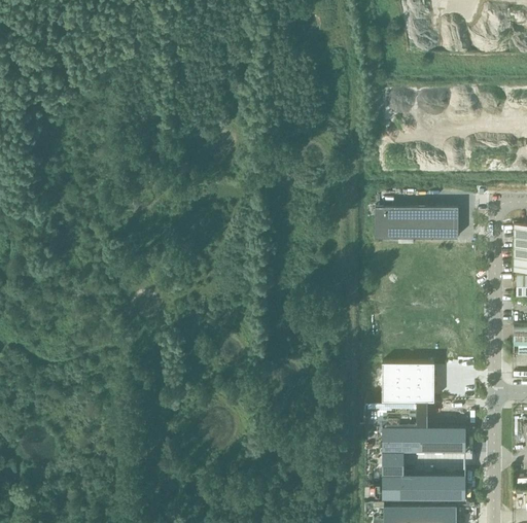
[(416,240),(416,208),(384,208),(379,208),(375,208),(375,214),(375,240),(416,240)]
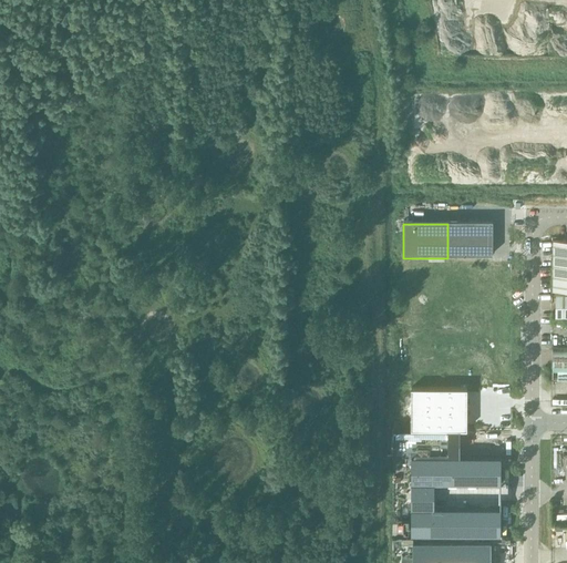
[(493,224),(447,224),(447,258),(493,258),(493,224)]
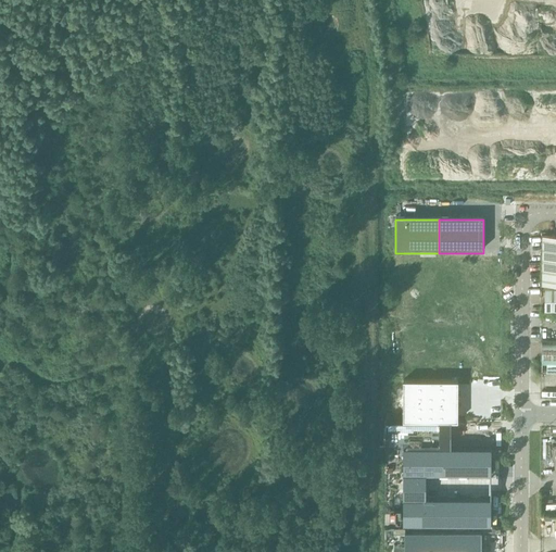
[(555,239),(543,239),(542,289),(554,289),(554,292),(555,292),(555,239)]
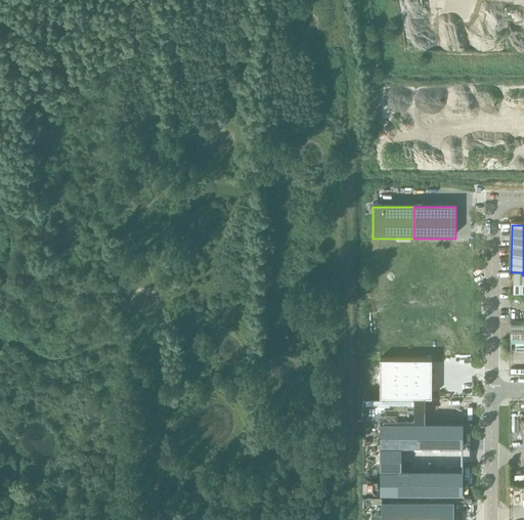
[(523,296),(523,275),(522,275),(514,275),(513,296),(523,296)]
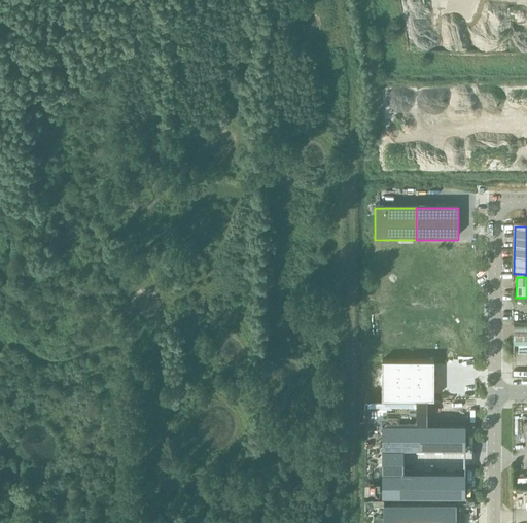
[(526,323),(526,300),(518,301),(518,324),(526,323)]
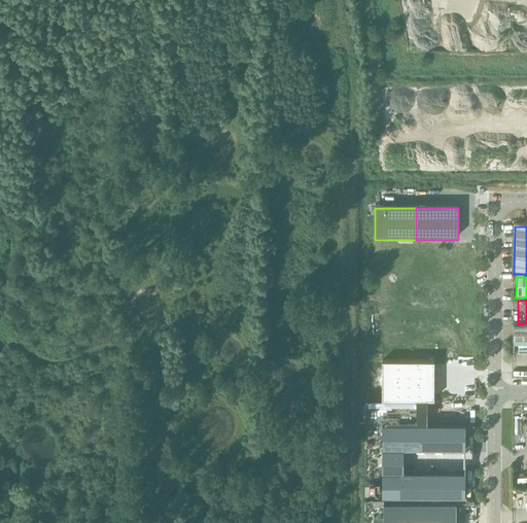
[(526,325),(514,325),(514,346),(513,353),(526,353),(526,325)]
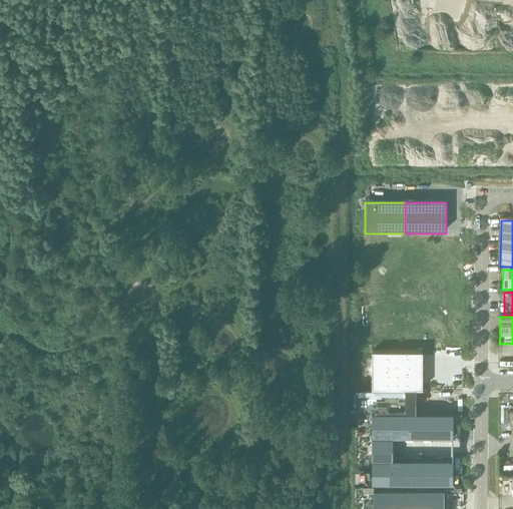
[(423,354),(372,354),(372,392),(416,392),(422,392),(422,387),(422,380),(423,366),(422,366),(422,359),(423,359),(423,354)]
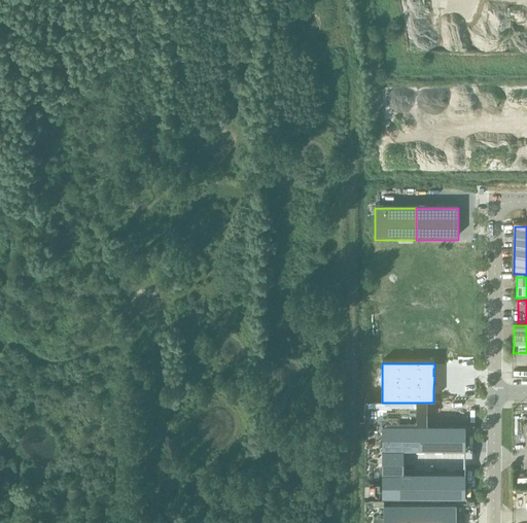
[(382,403),(365,403),(365,427),(382,427),(427,427),(427,403),(382,403)]
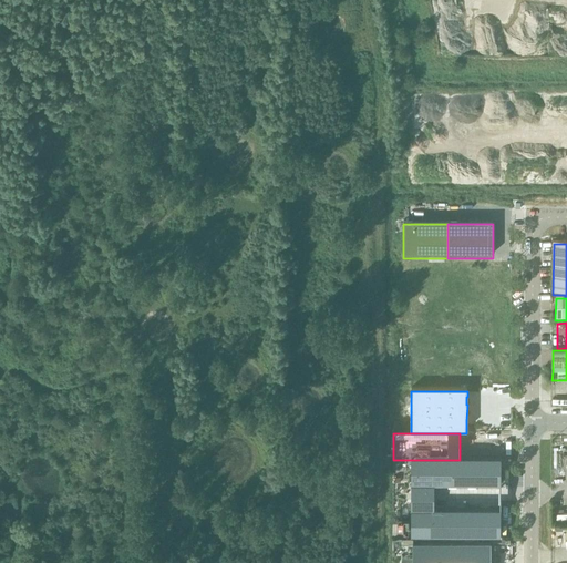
[(501,487),(501,460),(497,460),(460,460),(411,460),(411,485),(411,511),(411,538),(497,538),(501,538),(501,512),(500,512),(434,512),(434,487),(500,487),(501,487)]
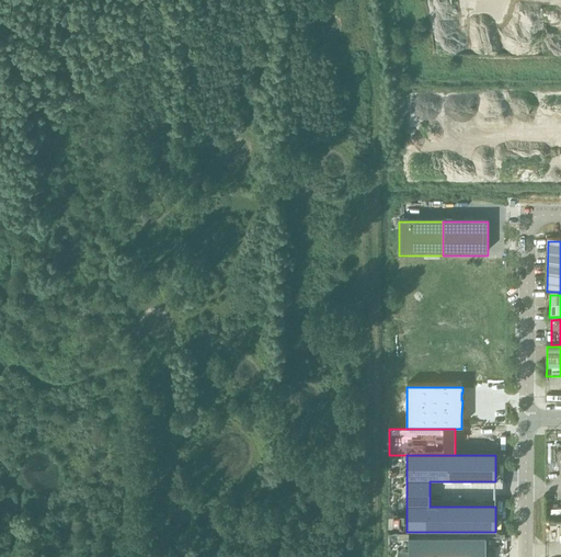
[(482,493),(482,503),(495,504),(495,498),(489,498),(489,493),(482,493)]
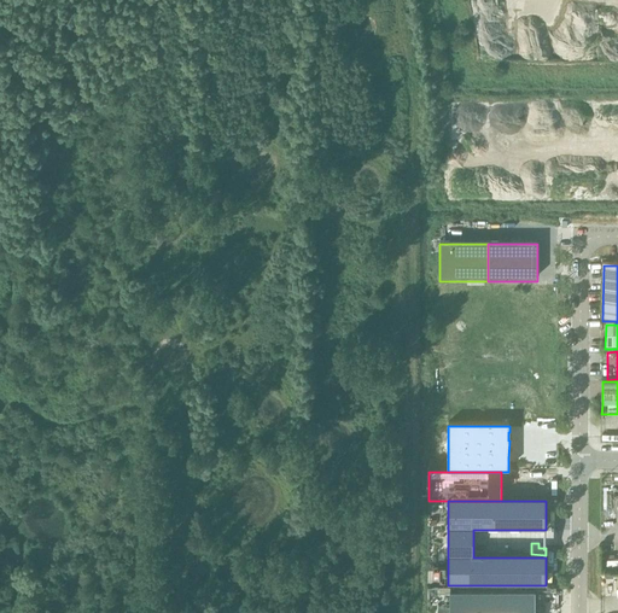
[(535,612),(535,595),(450,595),(449,612),(535,612)]
